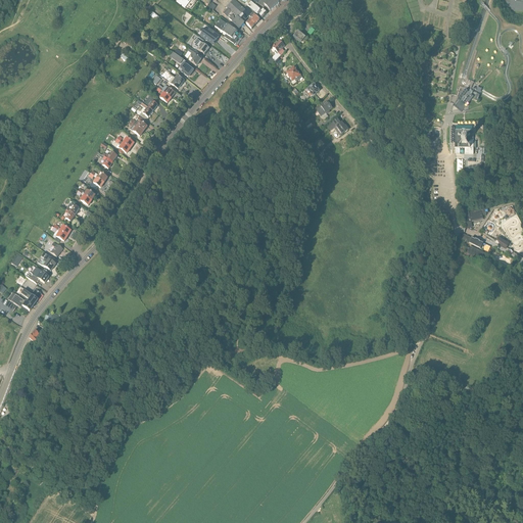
[(177,0),(176,2),(185,8),(191,0),(177,0)]
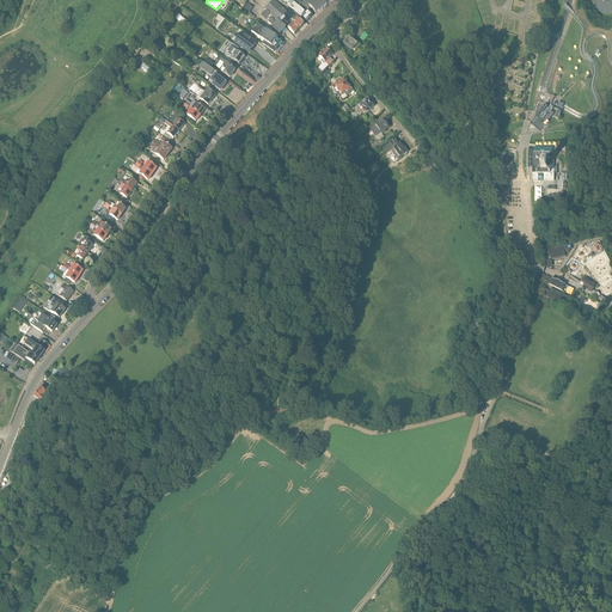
[(280,5),(274,0),(273,0),(265,8),(267,11),(261,16),(264,18),(270,12),(280,22),(285,28),(292,19),(297,13),(291,7),(289,6),(286,11),(285,10),(286,8),(282,4),(280,5)]
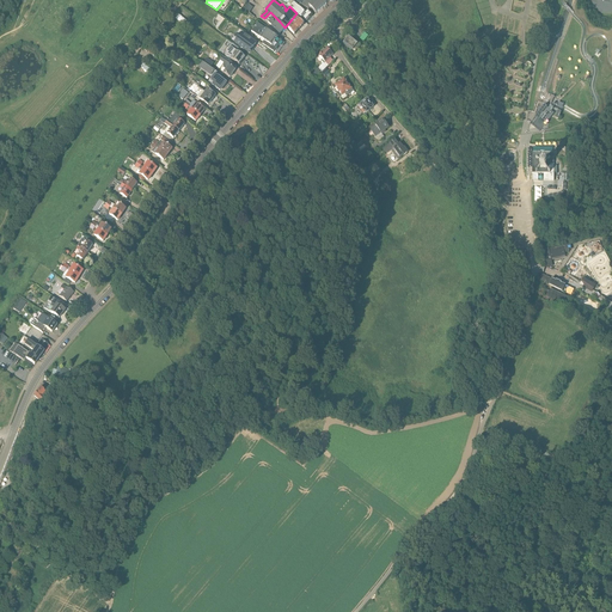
[(287,5),(289,6),(291,7),(297,13),(299,16),(303,19),(304,20),(305,20),(307,22),(312,17),(307,11),(306,13),(294,1),(293,2),(292,0),(287,5)]
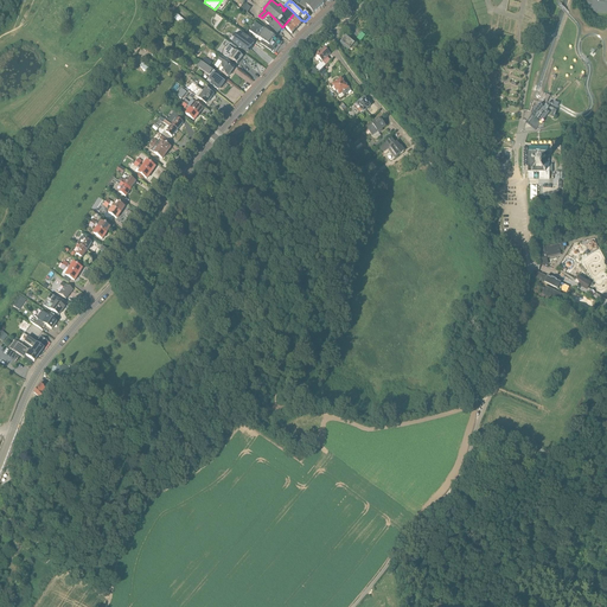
[(324,4),(320,0),(300,0),(301,0),(306,6),(313,14),(324,4)]
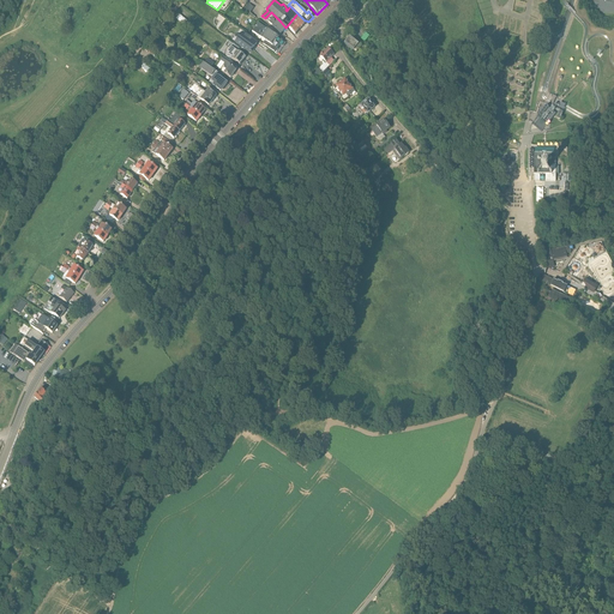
[(613,0),(589,0),(590,2),(594,6),(597,8),(602,11),(607,13),(612,13),(613,12),(613,0)]
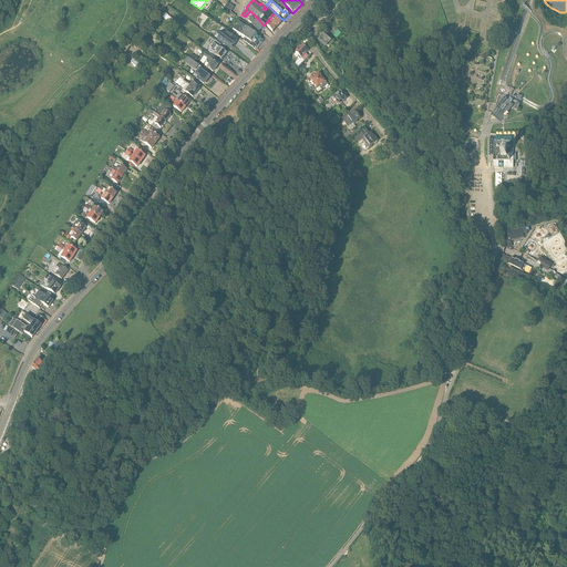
[(250,11),(245,17),(259,31),(261,33),(266,29),(264,26),(259,20),(250,11)]
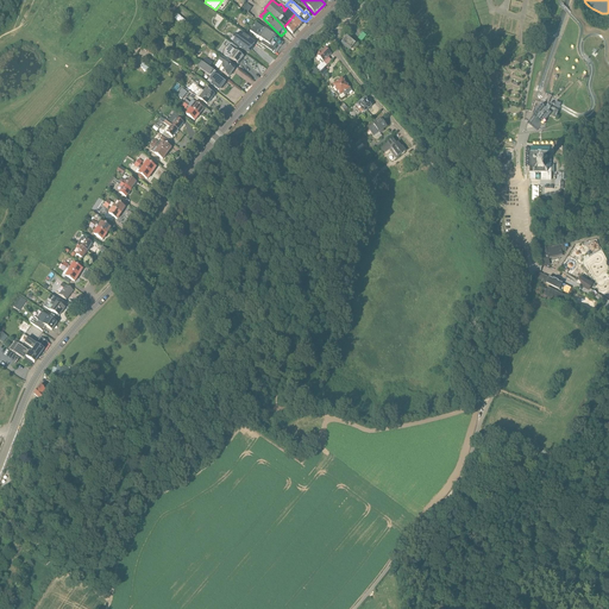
[(290,19),(293,22),(297,26),(301,23),(302,20),(301,19),(297,16),(295,13),(290,19)]
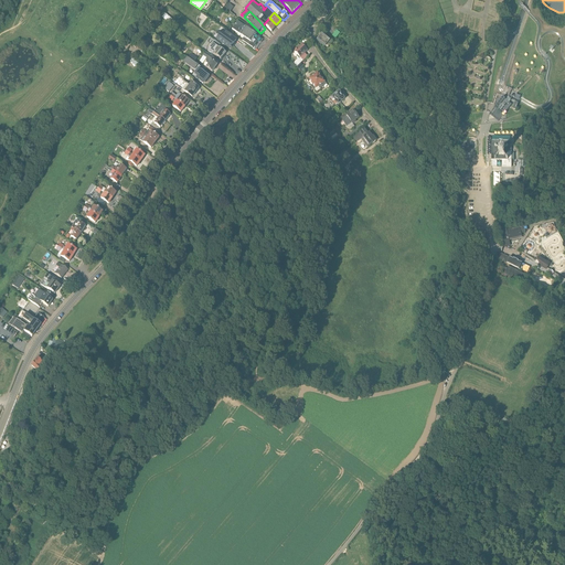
[(267,28),(272,32),(281,23),(279,21),(276,24),(272,20),(266,25),(267,28)]
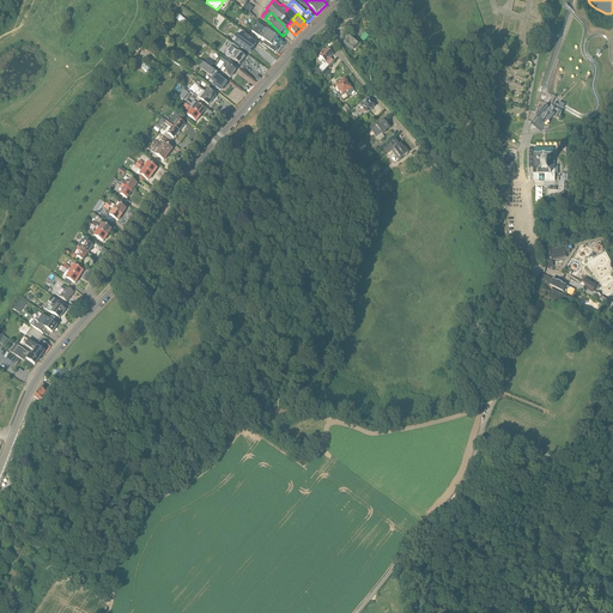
[(277,54),(284,42),(283,41),(258,23),(252,32),(265,41),(262,44),(277,54)]
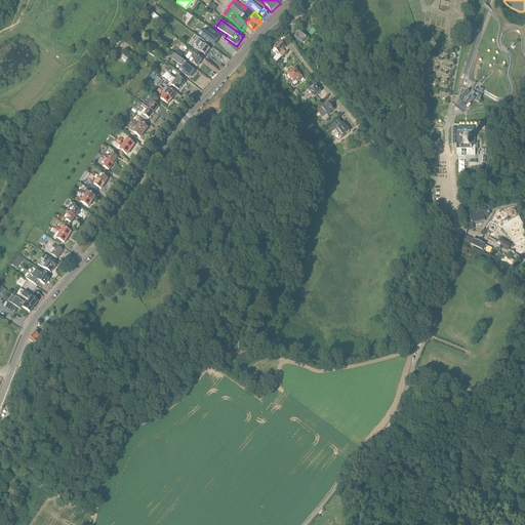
[(309,29),(312,26),(303,19),(300,23),(309,29)]
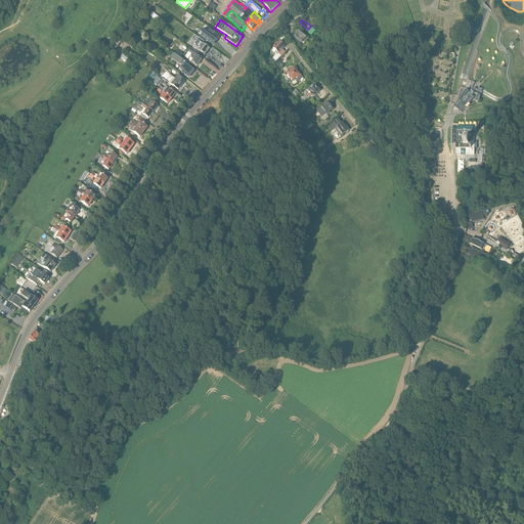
[(213,42),(215,43),(218,39),(214,36),(215,36),(212,34),(208,31),(206,33),(210,36),(208,39),(211,41),(210,43),(211,44),(213,42)]
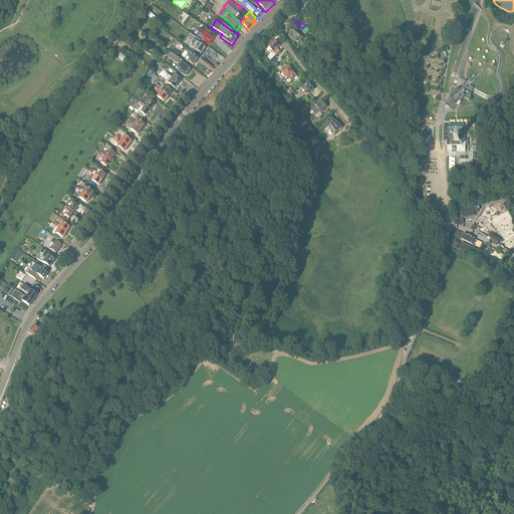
[(300,37),(293,31),(289,37),(295,42),(300,37)]
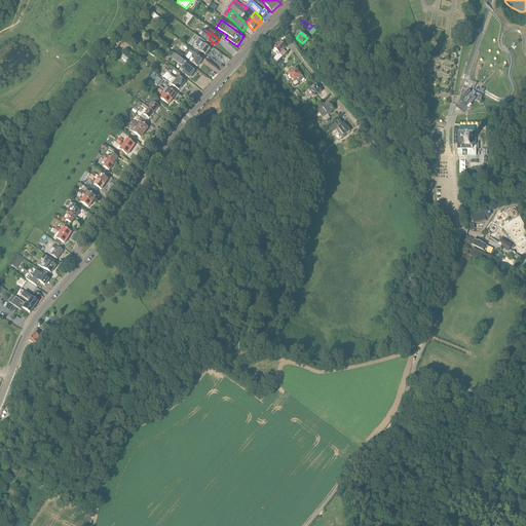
[(138,43),(140,44),(143,40),(135,34),(132,33),(129,36),(138,43)]
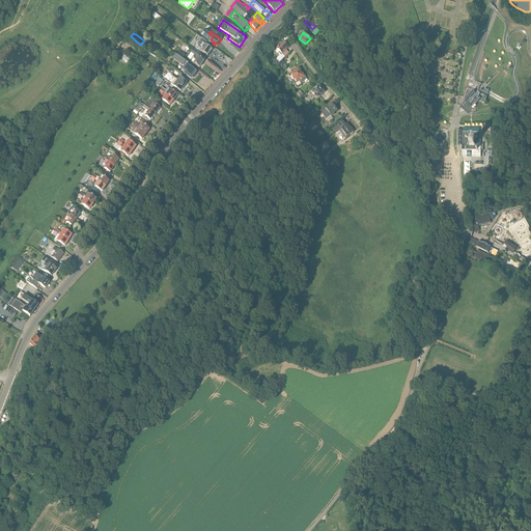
[(200,51),(203,53),(207,56),(213,50),(200,39),(196,45),(198,46),(196,47),(196,49),(197,50),(198,50),(199,50),(200,51)]
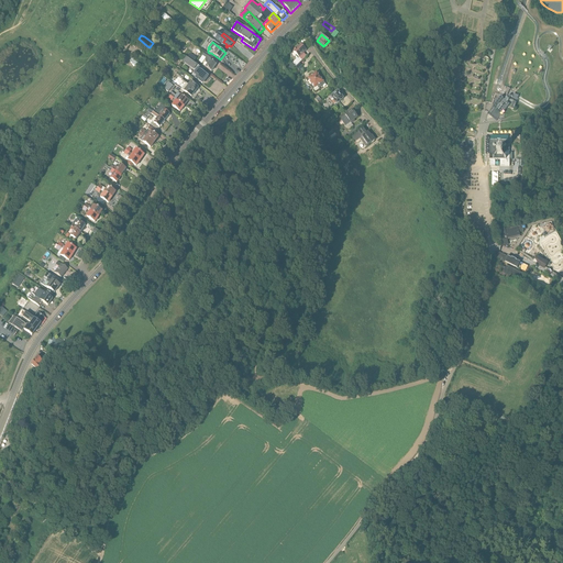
[(304,53),(307,51),(304,48),(305,47),(302,45),(301,46),(301,45),(297,48),(293,52),(296,55),(295,56),(298,58),(293,63),(294,64),(296,66),(297,66),(307,56),(304,53)]
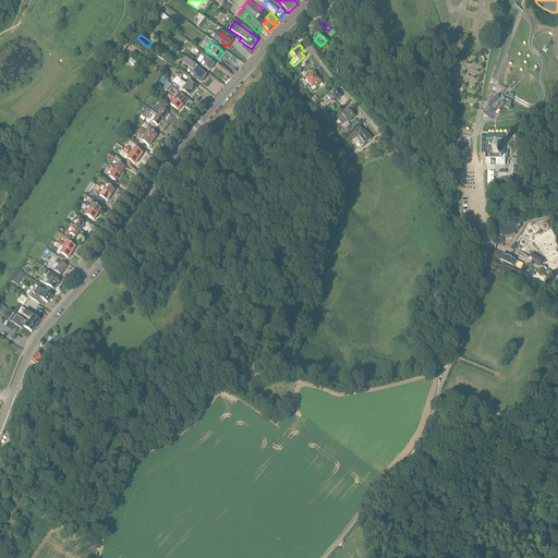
[(215,64),(211,62),(214,60),(202,52),(199,56),(204,58),(204,59),(204,62),(206,63),(204,65),(205,67),(204,67),(209,71),(215,64)]
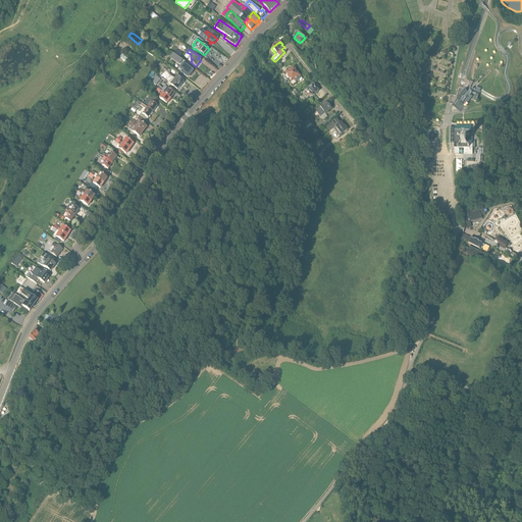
[(180,72),(184,74),(188,77),(193,70),(184,64),(186,62),(179,57),(172,52),(168,57),(180,66),(179,68),(177,70),(180,72)]
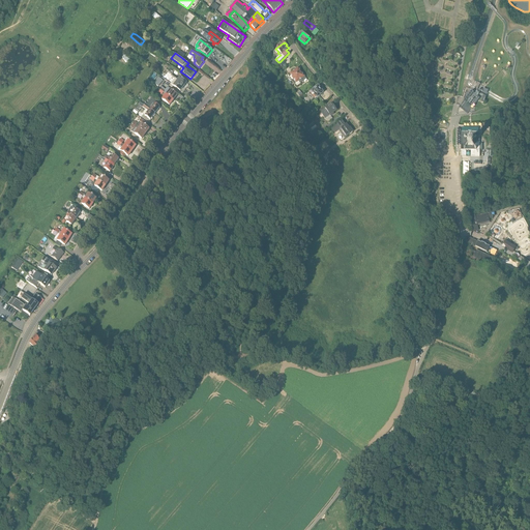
[(130,64),(133,61),(125,55),(123,58),(130,64)]
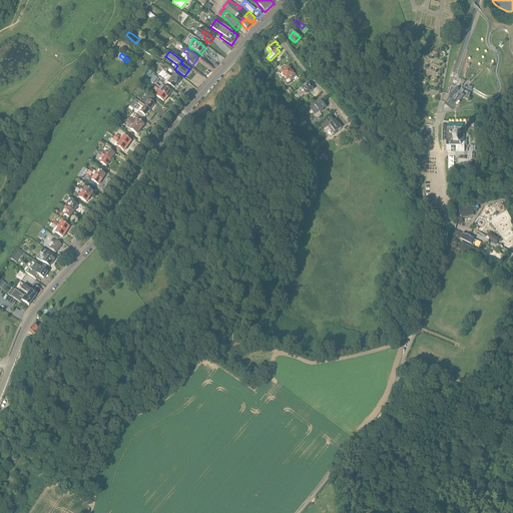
[(290,79),(291,81),(294,78),(293,76),(295,74),(292,70),(292,69),(291,67),(289,67),(282,72),(289,80),(290,79)]
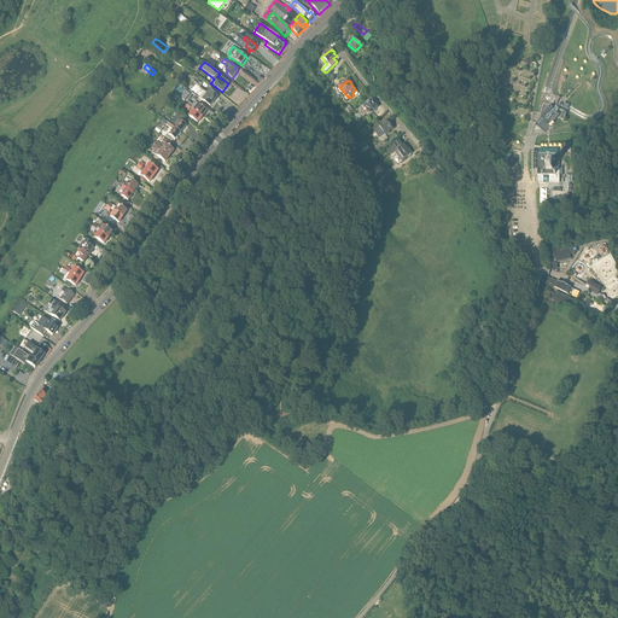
[(191,94),(184,89),(179,95),(185,101),(191,94)]
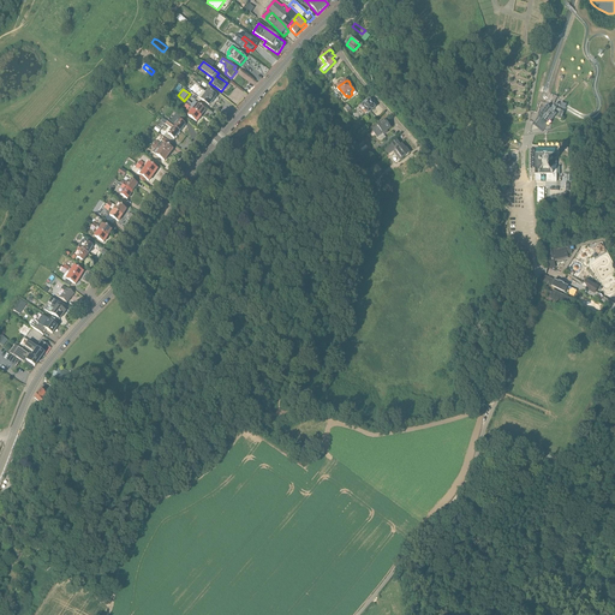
[(209,90),(206,94),(203,91),(198,97),(212,108),(219,99),(216,97),(218,96),(209,90)]
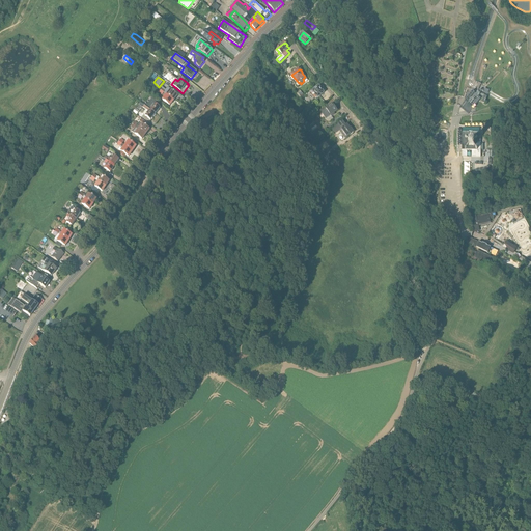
[(322,90),(318,87),(316,89),(314,88),(311,91),(317,99),(325,92),(323,90),(322,90)]
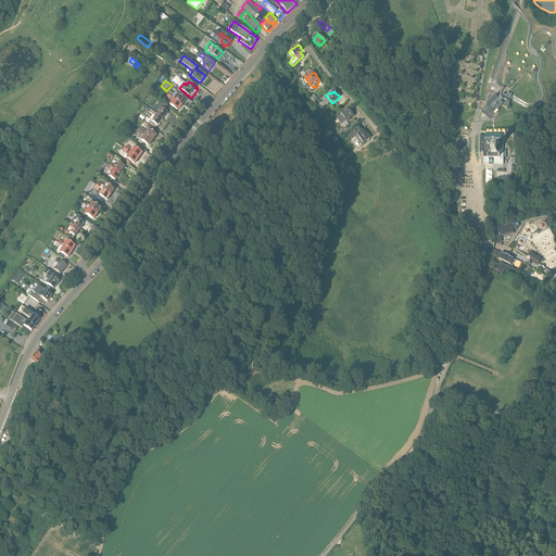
[(181,105),(186,100),(178,95),(176,92),(174,95),(169,92),(168,95),(172,97),(175,99),(181,105)]
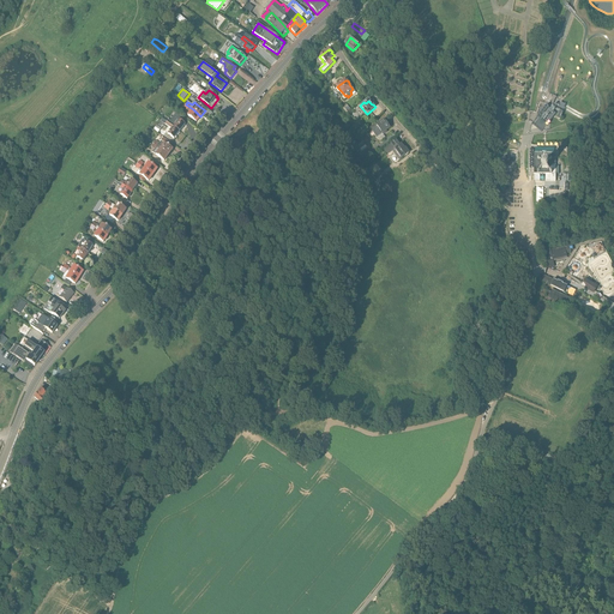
[(548,131),(551,130),(549,124),(551,122),(549,122),(557,114),(546,107),(531,125),(530,130),(537,128),(541,132),(548,131)]
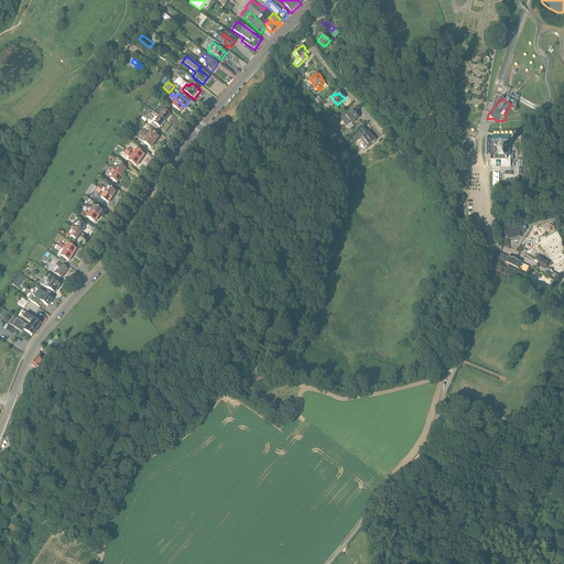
[(180,112),(184,107),(177,100),(173,106),(180,112)]
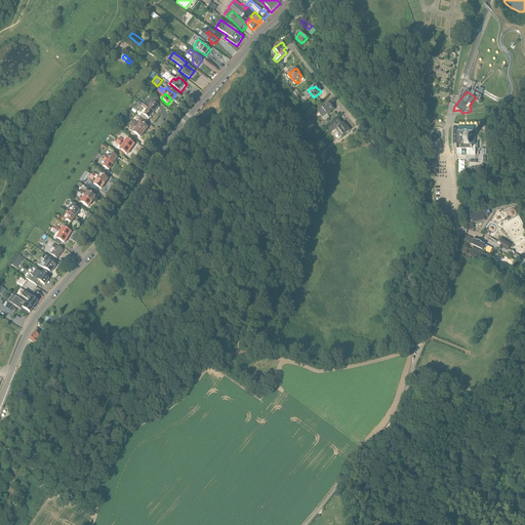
[(144,102),(143,104),(154,113),(159,107),(154,103),(151,107),(145,103),(144,102)]
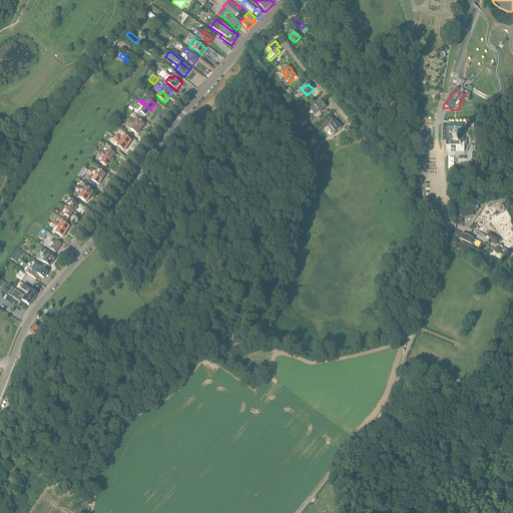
[(138,110),(141,112),(145,116),(150,110),(139,101),(137,103),(140,105),(137,110),(131,105),(129,107),(136,113),(138,110)]
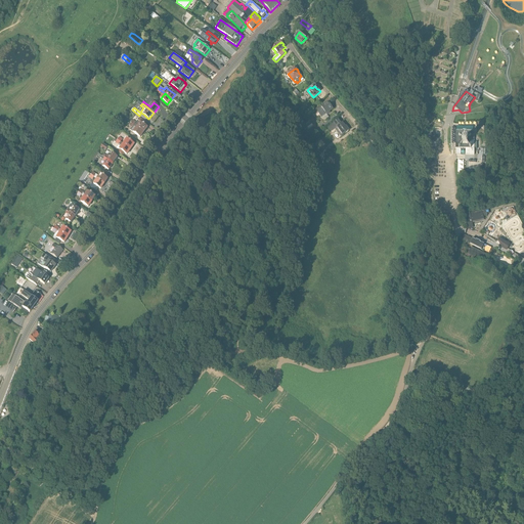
[(326,114),(328,115),(330,113),(330,112),(333,110),(332,108),(333,108),(331,106),(328,103),(320,110),(318,107),(313,112),(316,114),(319,110),(324,116),(326,114)]
